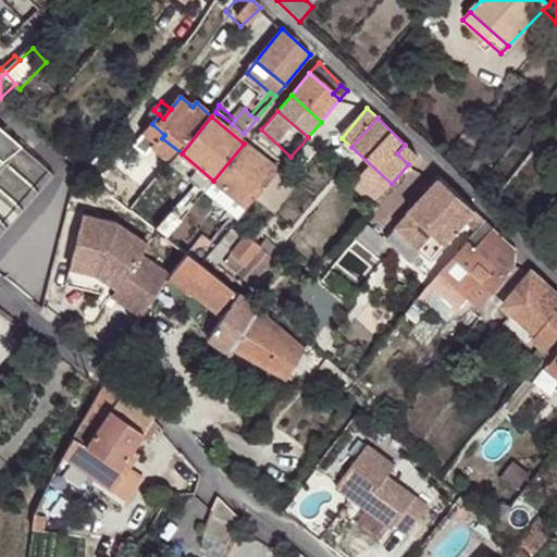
[(182,153),(162,138),(164,135),(152,124),(145,134),(147,136),(157,145),(153,148),(173,164),(182,153)]
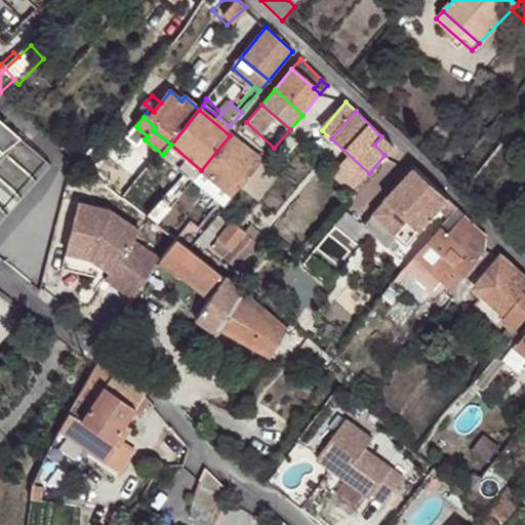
[(0,152),(19,137),(0,120),(0,152)]
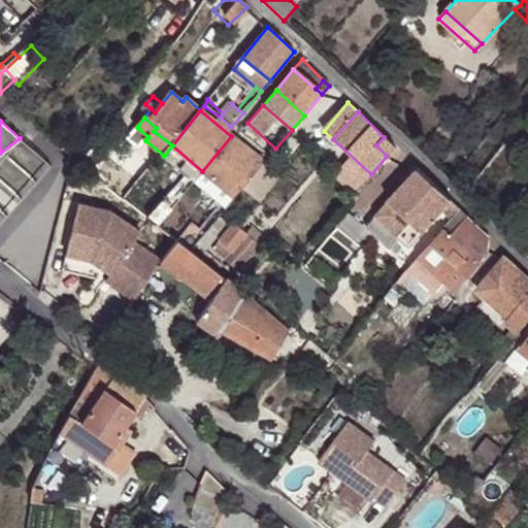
[(262,153),(268,158),(275,149),(248,123),(240,134),(262,153)]
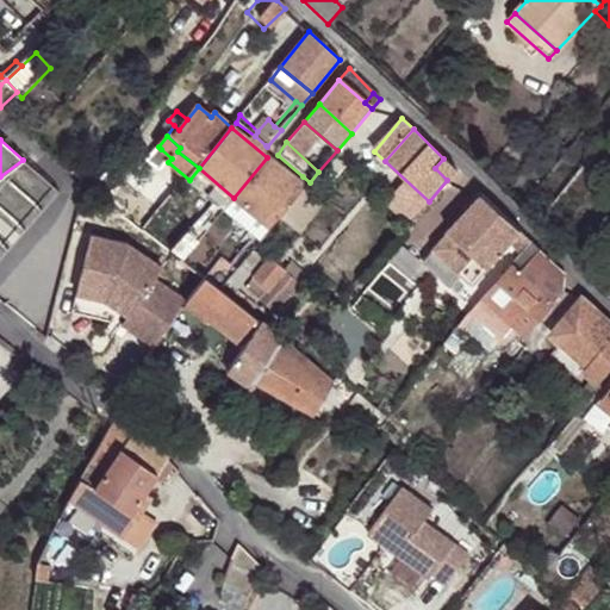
[(168,162),(172,159),(161,149),(155,157),(165,166),(168,162)]
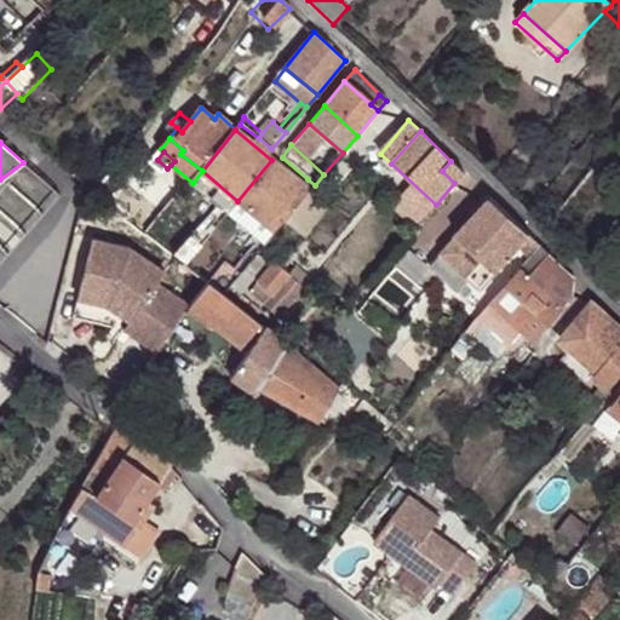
[(268,228),(274,233),(292,212),(309,194),(303,187),(271,160),(237,201),(268,228)]
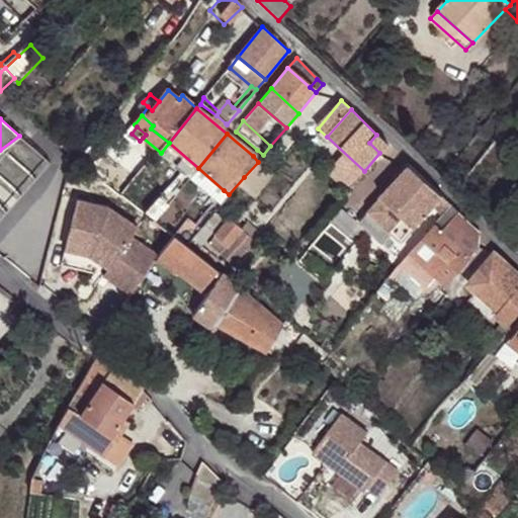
[(76,135),(71,141),(75,144),(79,139),(76,135)]
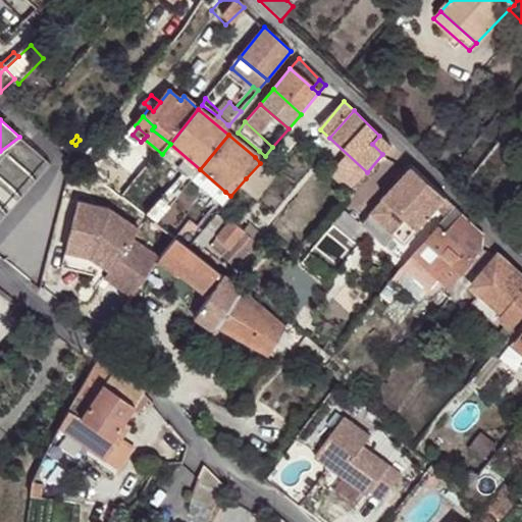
[(0,219),(49,163),(19,137),(0,151),(0,219)]
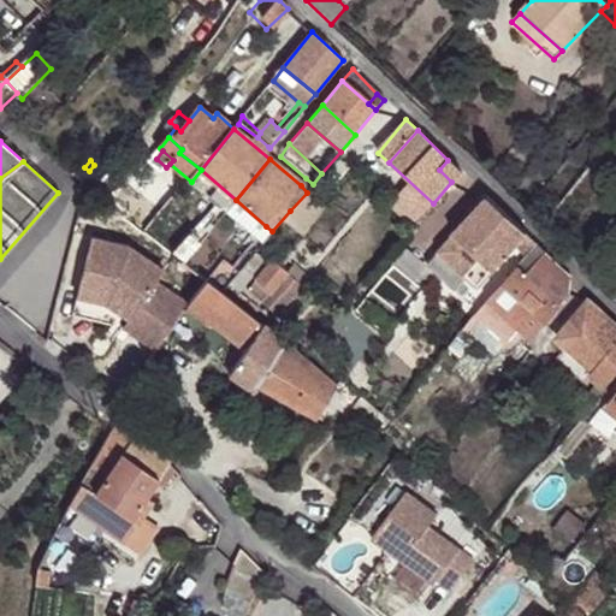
[(236,200),(201,170),(191,182),(227,212),(229,211),(236,200)]
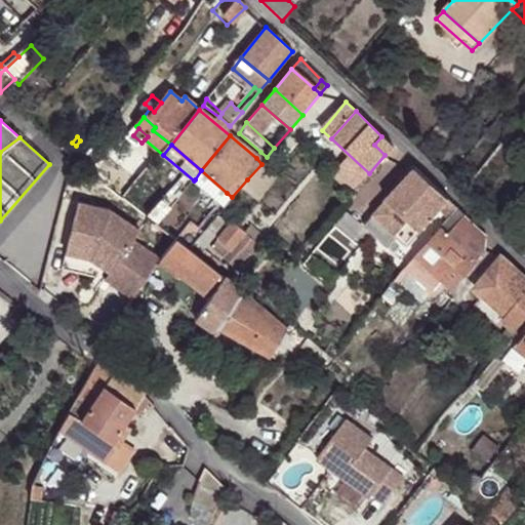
[(256,158),(261,164),(267,157),(260,152),(256,158)]
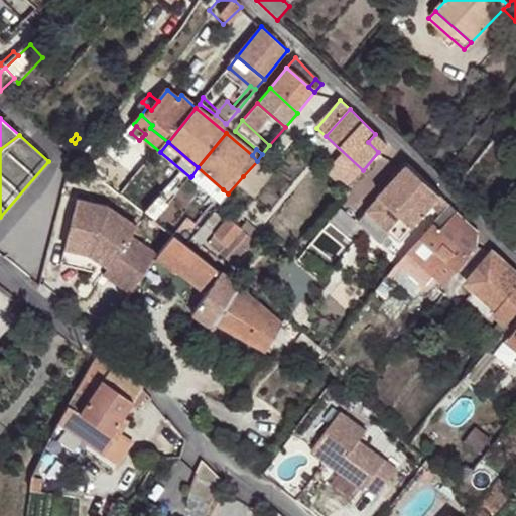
[(331,170),(340,177),(347,168),(341,160),(331,170)]
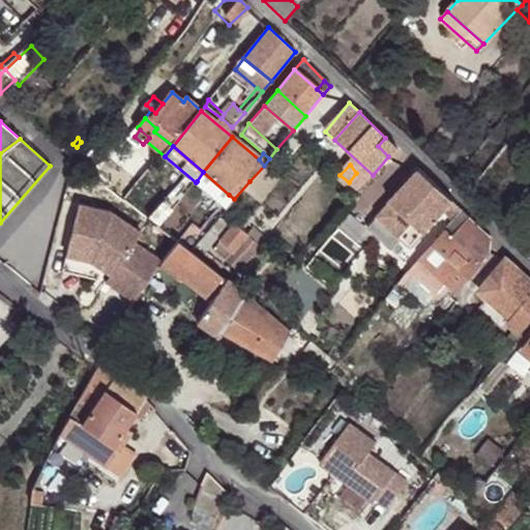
[(264,166),(249,181),(263,192),(277,175),(264,166)]
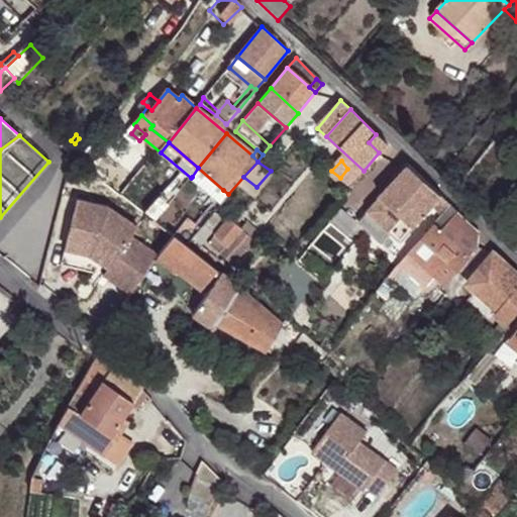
[(441,197),(410,167),(384,199),(414,229),(441,197)]
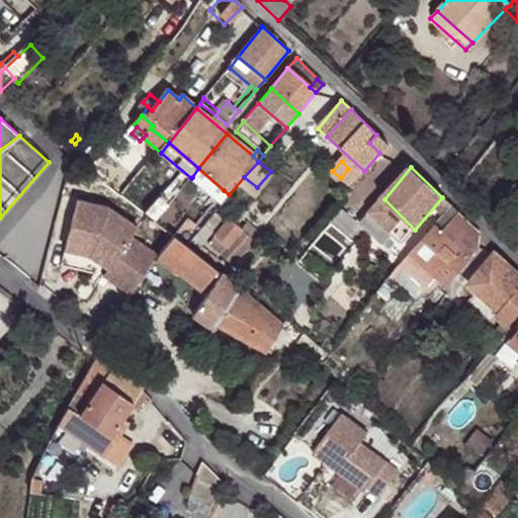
[(217,198),(224,190),(198,168),(192,177),(217,198)]
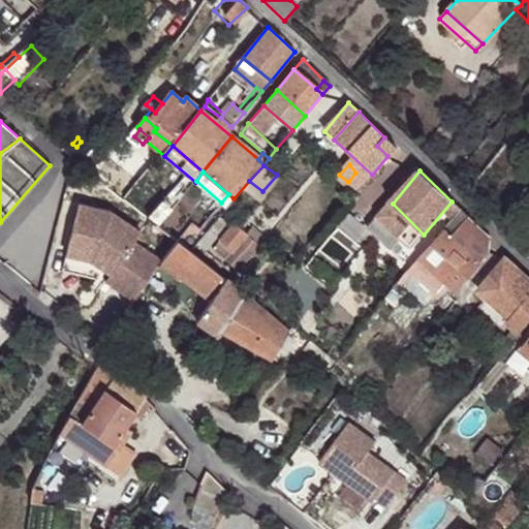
[(127,199),(160,226),(179,203),(168,195),(158,206),(136,189),(127,199)]
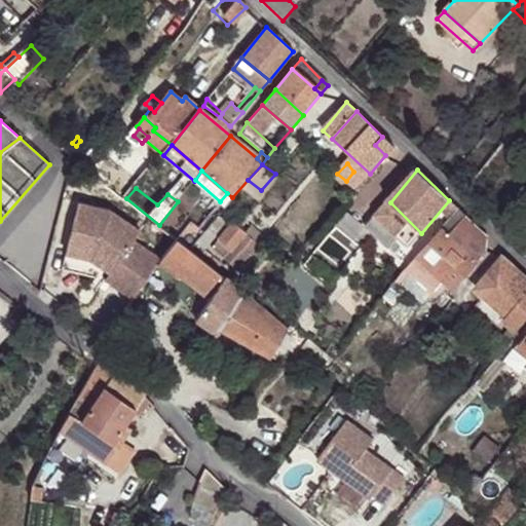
[(219,207),(225,210),(232,197),(227,193),(220,201),(217,205),(219,207)]
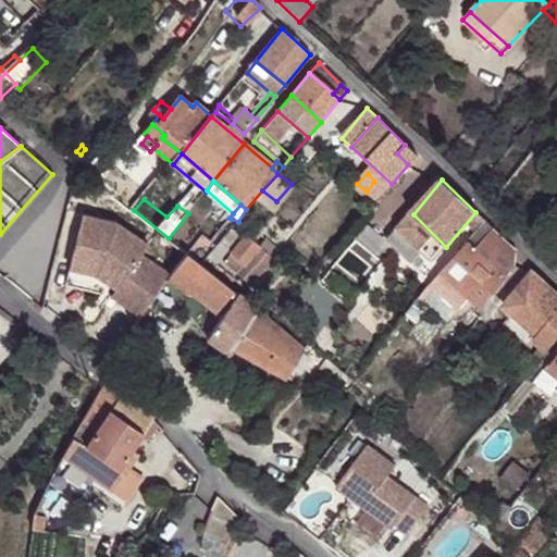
[(487,223),(475,212),(446,247),(457,258),(470,244),(487,223)]
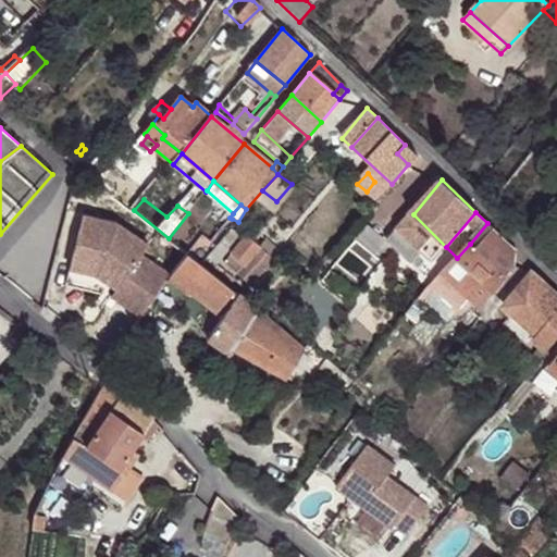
[(84,214),(72,260),(98,268),(120,284),(110,296),(137,317),(161,285),(168,275),(140,255),(147,246),(116,224),(84,214)]
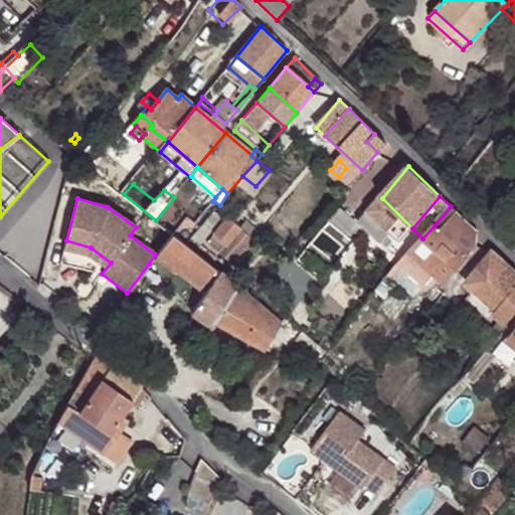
[(412,228),(382,198),(368,211),(369,211),(391,233),(401,241),(408,247),(411,250),(422,238),(412,228)]
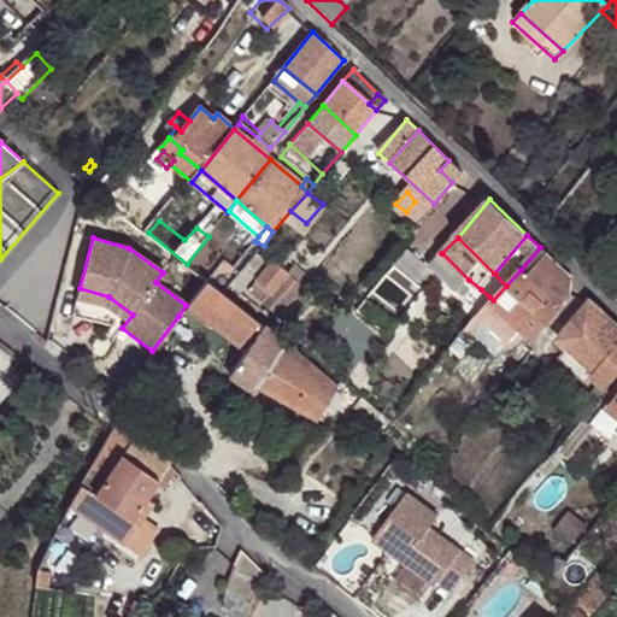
[(244,269),(256,257),(264,246),(257,242),(235,269),(240,274),(244,269)]
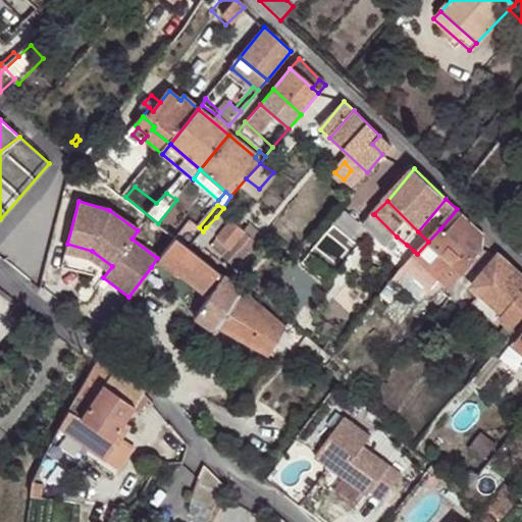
[(480,232),(464,217),(457,209),(440,228),(428,242),(417,254),(414,257),(453,291),(467,272),(473,262),(479,256),(480,232)]
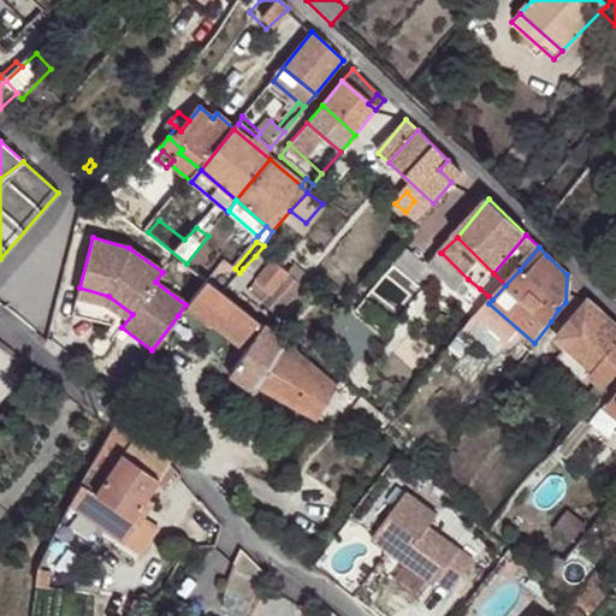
[(230,286),(238,292),(264,265),(255,256),(243,268),(240,273),(230,286)]
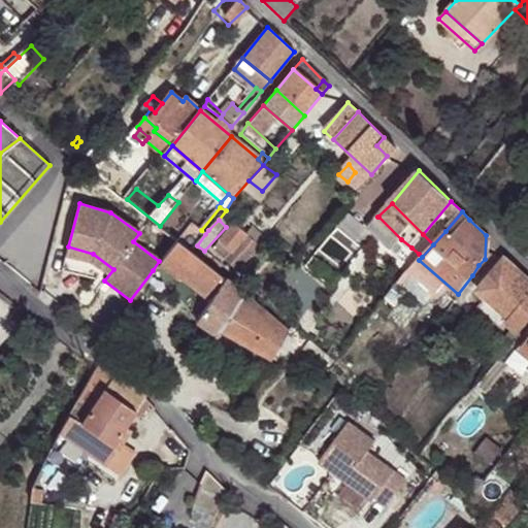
[(191,253),(197,245),(205,234),(201,230),(192,224),(176,240),(191,253)]
